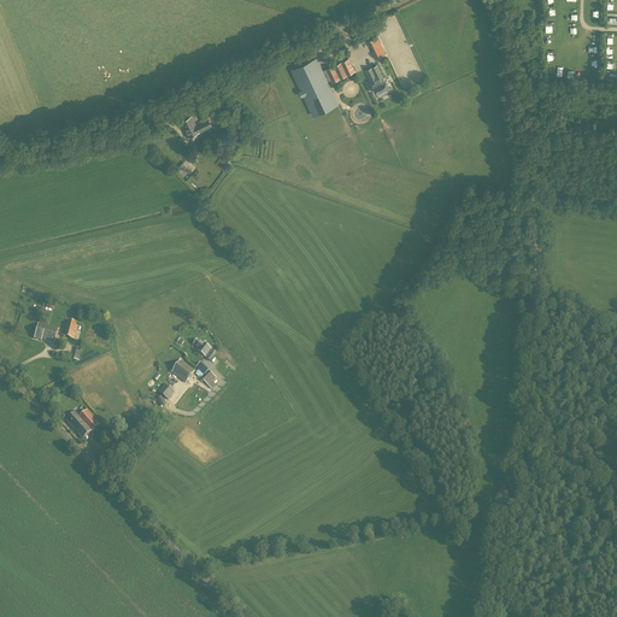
[(377,37),(371,41),(380,57),(386,54),(377,37)]
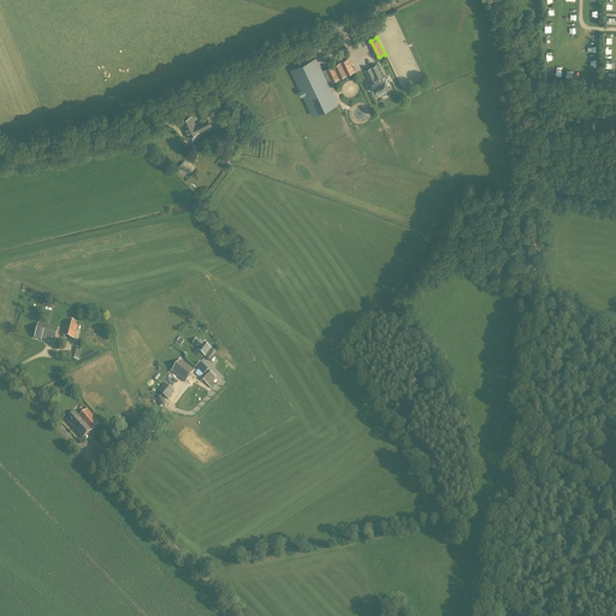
[(313,55),(290,66),(312,112),(335,101),(327,84),(339,78),(355,71),(349,58),(333,66),(321,72),(313,55)]
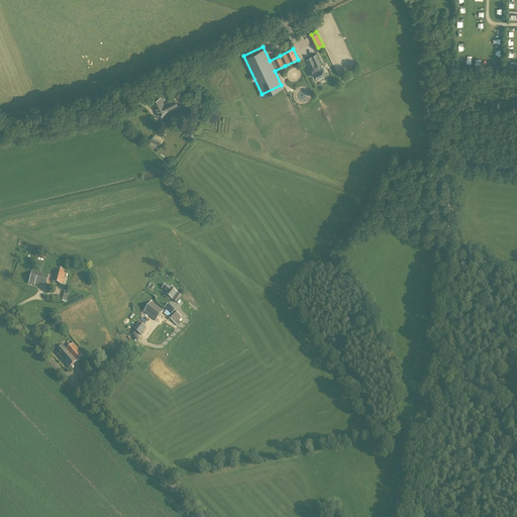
[(316,55),(307,59),(312,69),(313,73),(315,79),(326,73),(323,68),(322,68),(321,65),(316,55)]
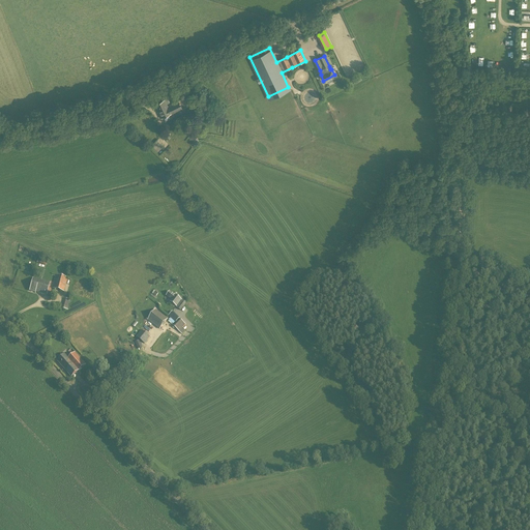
[(185,97),(188,104),(195,100),(192,94),(185,97)]
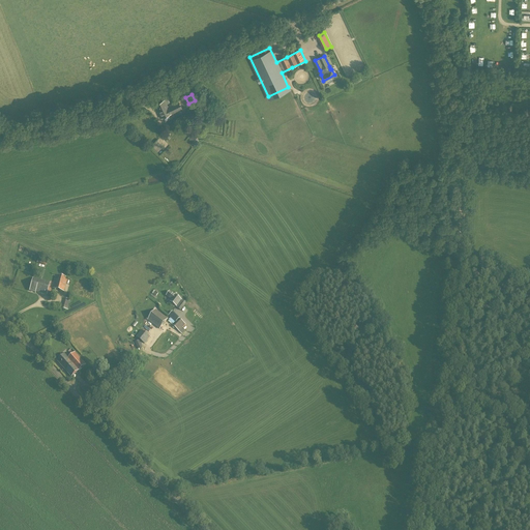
[(165,99),(156,104),(159,111),(163,117),(171,113),(171,115),(182,109),(178,100),(168,106),(167,104),(170,102),(168,98),(165,99)]
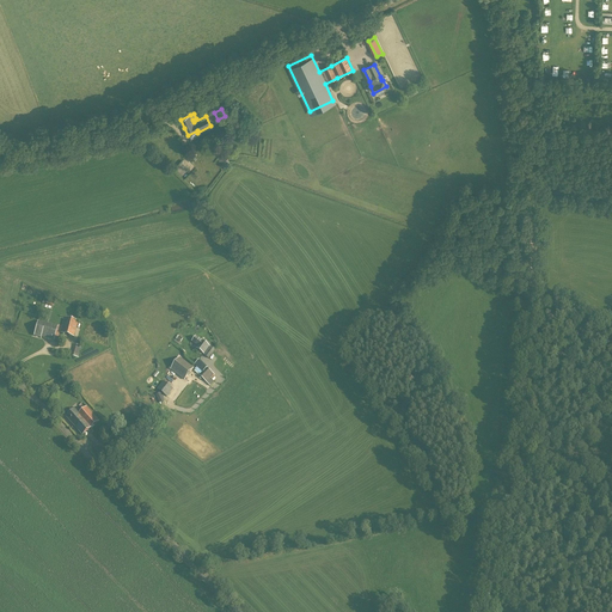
[(65,318),(61,332),(74,336),(78,322),(65,318)]
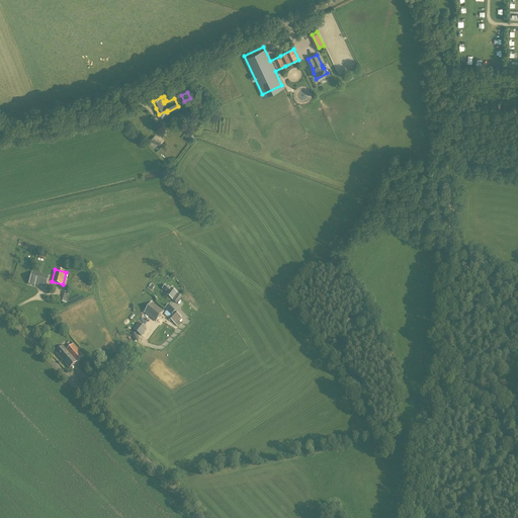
[(34,285),(34,284),(46,287),(49,276),(32,272),(28,284),(34,285)]
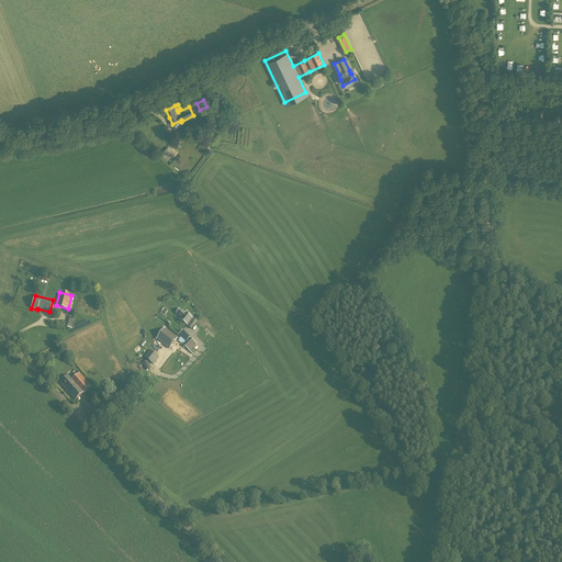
[(192,318),(180,310),(177,314),(182,318),(180,321),(187,325),(192,318)]
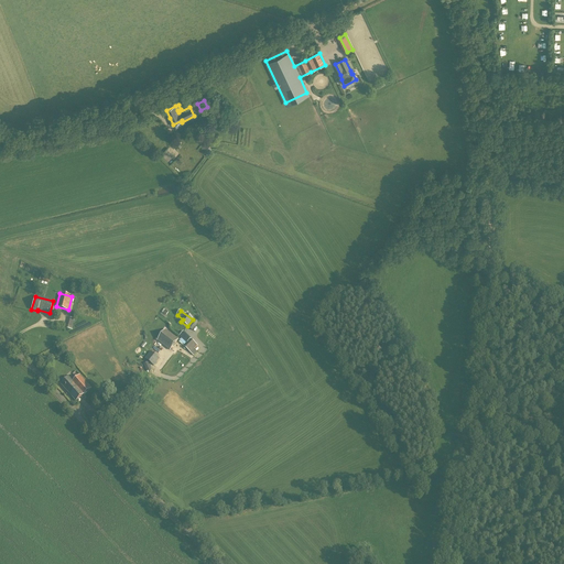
[(68,317),(66,328),(72,331),(75,320),(68,317)]
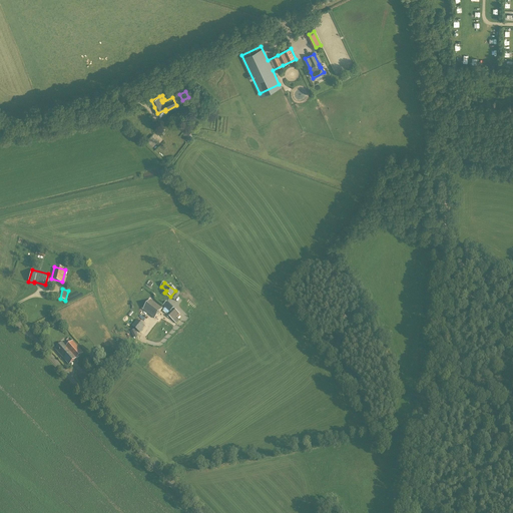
[(177,291),(171,298),(174,301),(180,294),(177,291)]
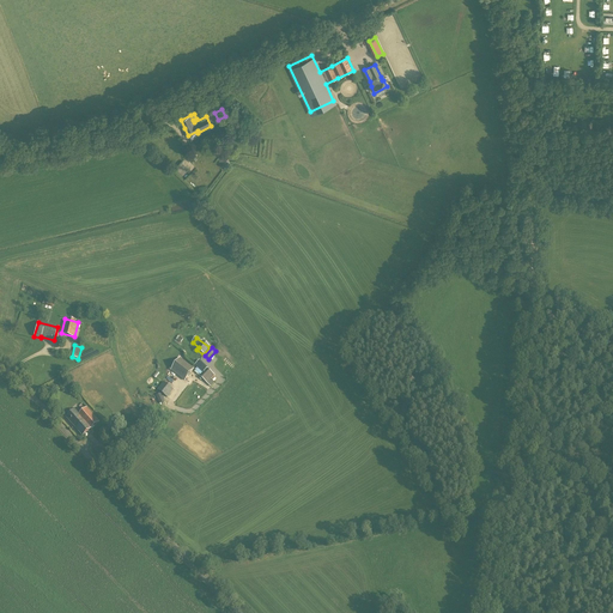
[(180,359),(171,370),(184,381),(193,369),(180,359)]
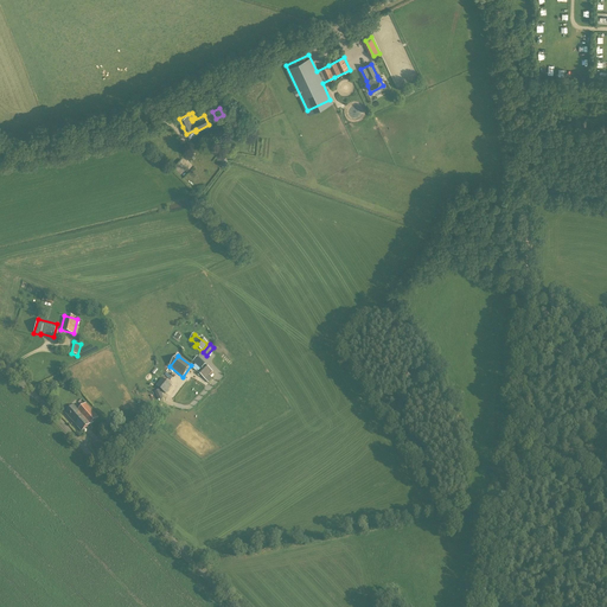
[(198,374),(209,383),(216,376),(210,370),(205,365),(200,370),(198,374)]
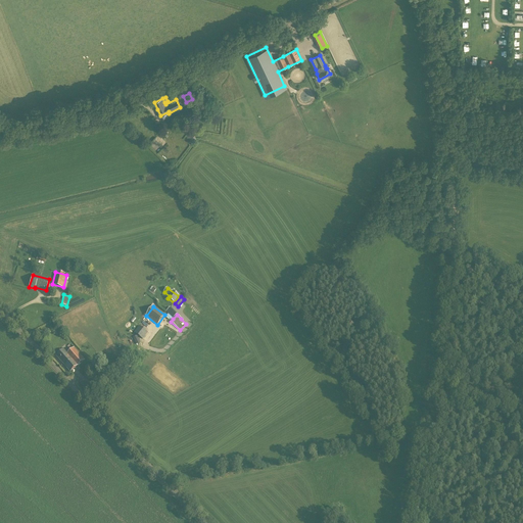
[(143,339),(148,332),(139,326),(134,333),(143,339)]
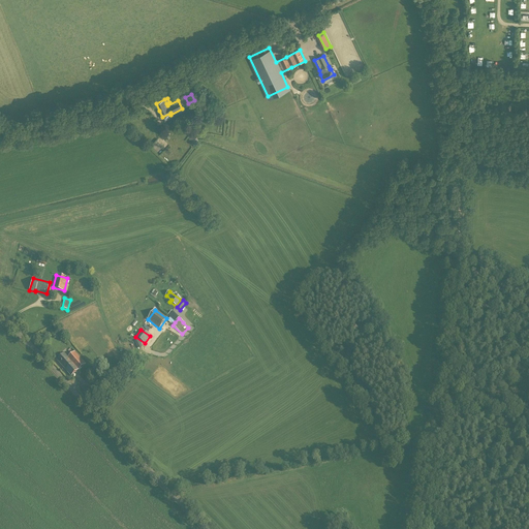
[(68,358),(64,354),(57,361),(71,376),(85,364),(74,352),(68,358)]
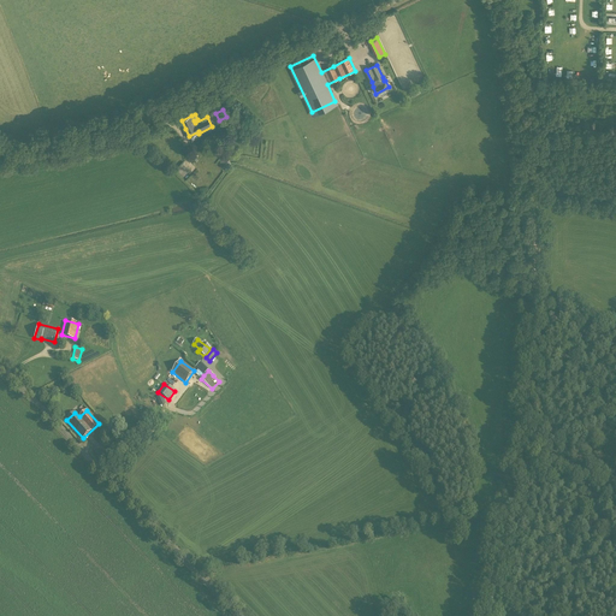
[(111,426),(102,434),(107,439),(116,431),(119,427),(114,422),(111,426)]
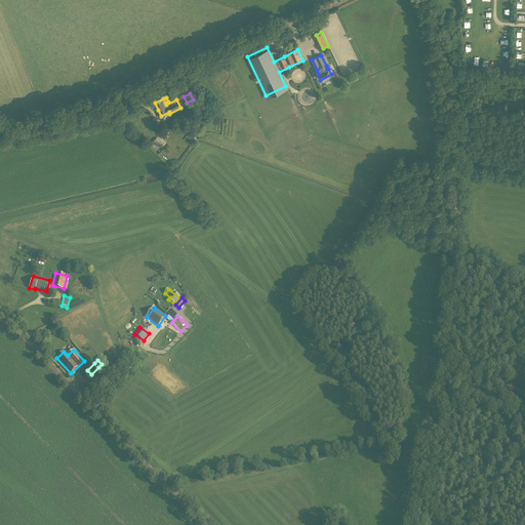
[(90,379),(90,378),(88,376),(80,385),(88,394),(96,387),(90,379)]
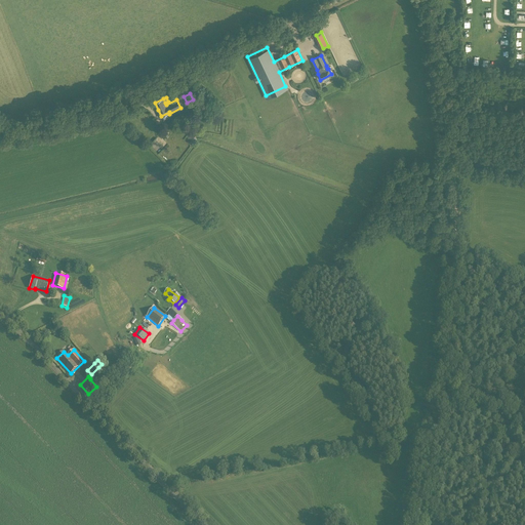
[(95,389),(99,393),(105,388),(101,384),(95,389)]
